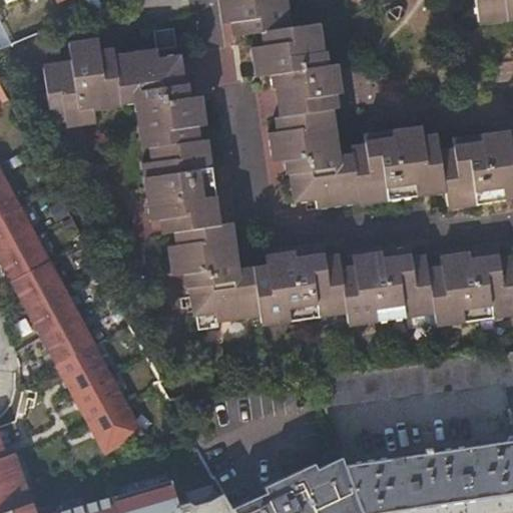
[(231,22),(232,29),(233,29),(235,36),(262,32),(270,31),(271,45),(264,46),(252,47),(257,77),(271,75),(273,89),(278,88),(279,93),(275,94),(278,108),(282,107),(284,116),(285,130),(278,131),(269,133),(273,162),(285,160),(287,174),(292,174),(293,179),(290,180),(292,193),(295,193),(296,201),(314,199),(317,207),(368,200),(368,203),(382,201),(382,198),(387,198),(388,200),(416,196),(417,193),(423,193),(424,195),(437,194),(437,190),(446,189),(448,206),(456,205),(457,208),(470,206),(470,203),(476,202),(476,205),(505,201),(505,198),(511,197),(512,200),(512,0),(475,0),(479,22),(487,21),(488,24),(502,22),(501,19),(511,18),(512,18),(512,148),(511,141),(510,132),(453,140),(455,157),(441,159),(439,143),(424,145),(422,128),(365,136),(366,146),(366,153),(353,154),(340,156),(338,145),(335,140),(333,132),(337,131),(335,118),(332,118),(330,110),(328,95),(335,94),(341,93),(337,64),(327,66),(325,52),(321,53),(321,46),(324,45),(322,32),(318,33),(317,25),(288,28),(287,21),(291,20),(289,6),(285,6),(283,0),(219,0),(222,23),(231,22)]
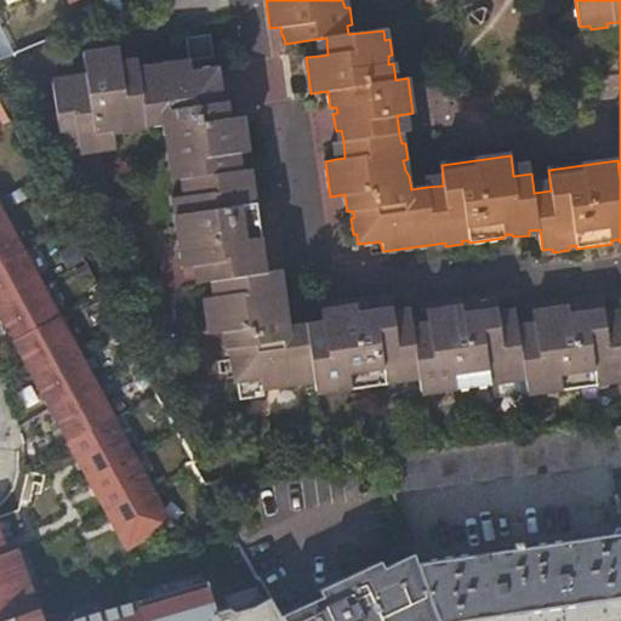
[(188,35),(191,58),(192,58),(215,56),(211,32),(188,35)]
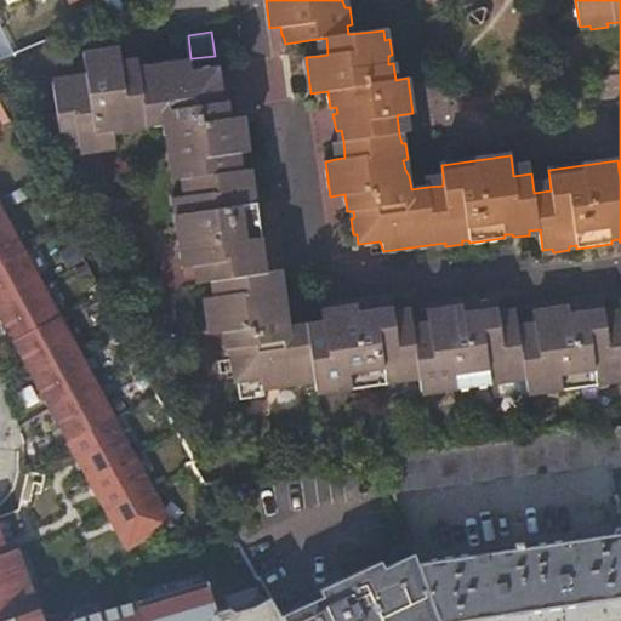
[(326,38),(317,39),(319,56),(328,55),(326,38)]
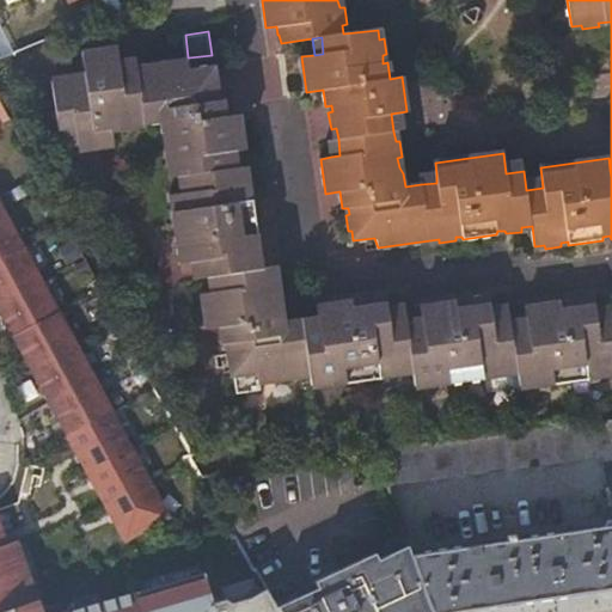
[(77,133),(78,144),(79,150),(114,145),(111,128),(118,128),(118,132),(135,129),(135,124),(160,121),(161,134),(166,139),(169,150),(165,151),(166,166),(170,166),(172,177),(178,176),(187,175),(189,191),(181,193),(169,194),(178,262),(191,261),(200,259),(202,276),(218,275),(220,291),(201,293),(206,326),(219,325),(221,341),(227,341),(228,349),(226,349),(228,365),(231,365),(236,392),(259,389),(258,380),(308,374),(310,383),(320,381),(322,385),(337,383),(337,380),(344,379),(346,383),(379,378),(379,375),(387,374),(387,377),(403,375),(403,372),(412,371),(415,386),(424,385),(424,387),(441,385),(440,383),(448,381),(450,384),(483,379),(483,375),(490,374),(491,378),(507,377),(507,373),(516,371),(519,386),(530,385),(530,387),(546,386),(546,383),(554,381),(554,385),(588,379),(588,375),(595,375),(597,379),(611,377),(611,373),(611,314),(597,317),(594,297),(526,306),(528,328),(510,330),(508,316),(491,317),(488,297),(421,306),(424,326),(408,329),(404,313),(389,316),(386,295),(318,305),(320,324),(303,328),(301,319),(286,320),(283,308),(279,304),(277,293),(280,292),(277,276),(275,276),(273,265),(258,267),(257,258),(261,257),(258,240),(255,242),(254,236),(257,234),(252,200),(250,200),(249,194),(251,194),(249,177),(245,176),(244,167),(238,167),(228,169),(227,151),(236,150),(245,148),(240,114),(226,116),(222,99),(216,99),(215,93),(219,92),(216,75),(214,75),(212,65),(190,68),(189,57),(188,57),(139,65),(121,67),(120,59),(117,44),(83,49),(86,74),(79,75),(78,72),(61,74),(62,78),(51,79),(60,135),(77,133)]
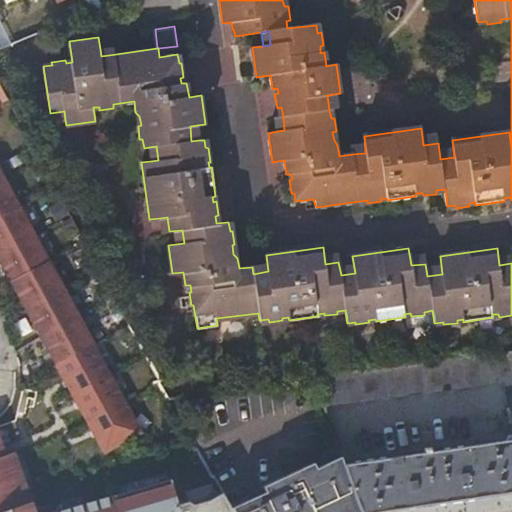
[(115,47),(100,49),(101,56),(116,54),(115,47)]
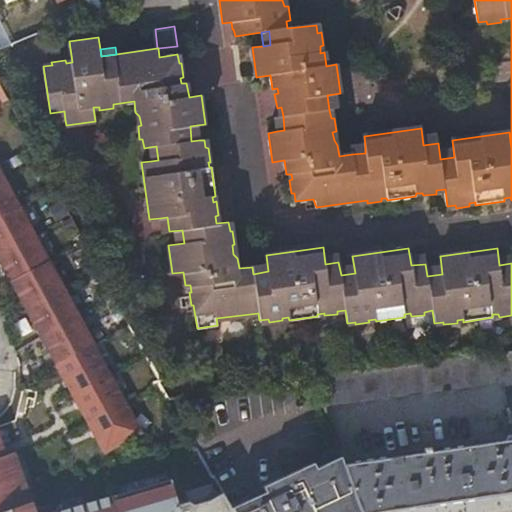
[(336,109),(334,94),(327,95),(329,110),(336,109)]
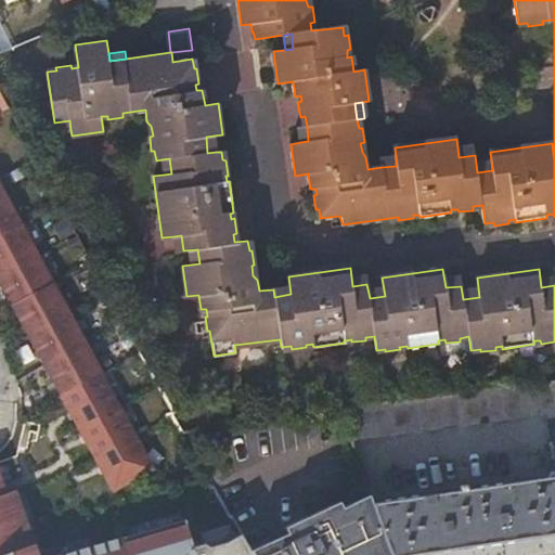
[(55,131),(71,130),(69,120),(54,123),(55,131)]
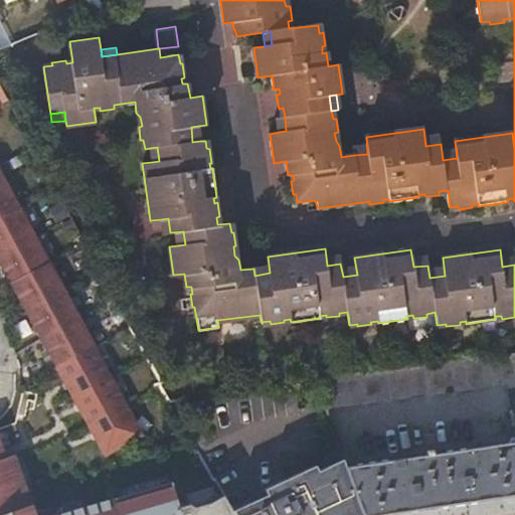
[(286,131),(285,117),(277,118),(279,132),(286,131)]
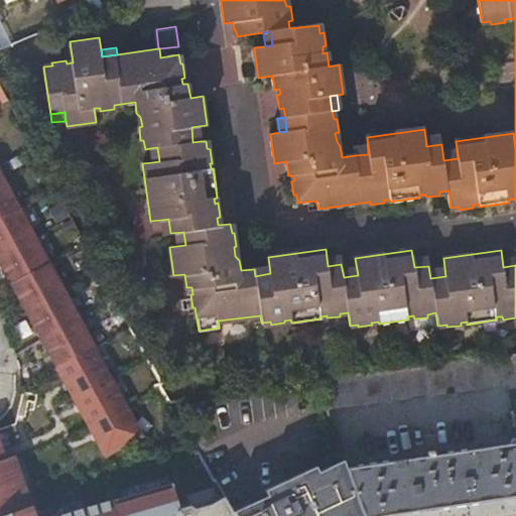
[(201,141),(199,126),(191,127),(192,142),(201,141)]
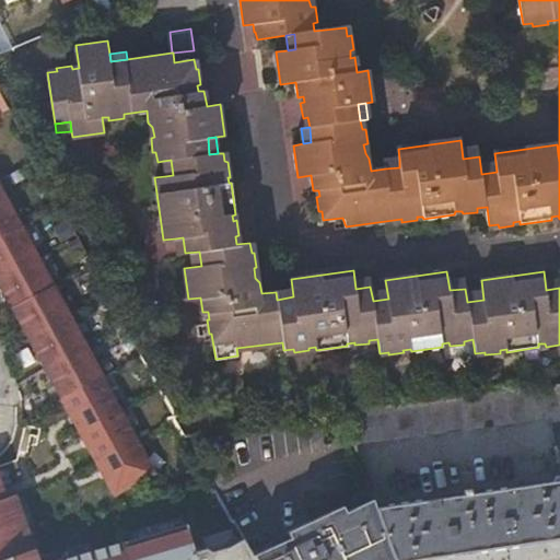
[(171,160),(163,161),(165,176),(173,175),(171,160)]
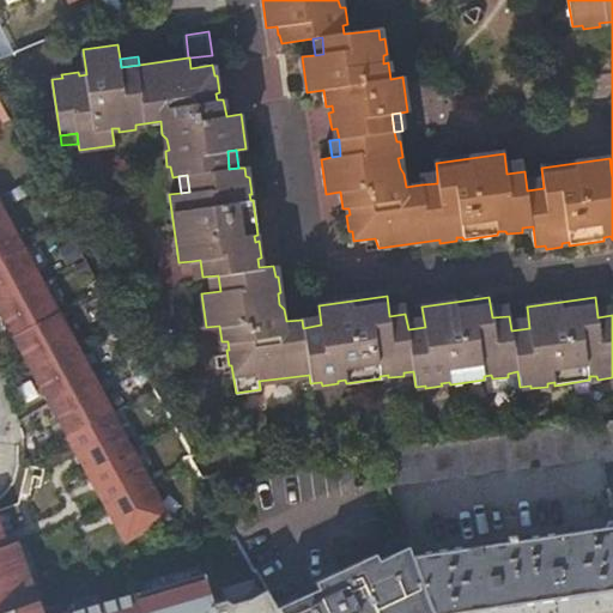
[(420,176),(422,184),(437,183),(437,175),(420,176)]
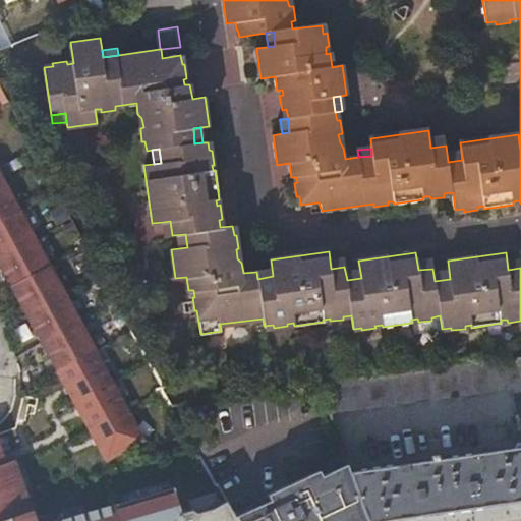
[(0,173),(0,266),(56,371),(95,351),(0,173)]
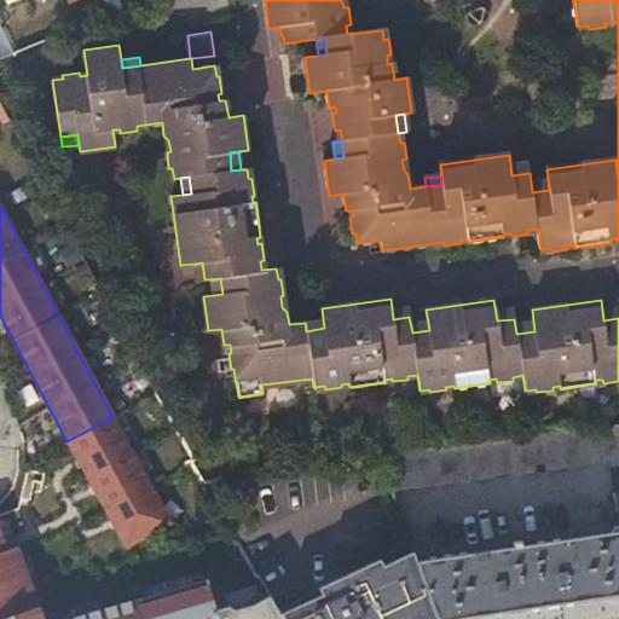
[(202,262),(194,264),(196,281),(204,279),(202,262)]
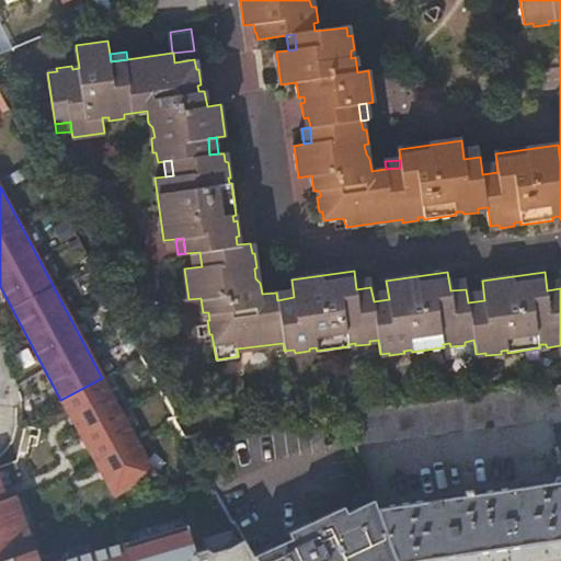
[(150,477),(102,378),(60,400),(113,495),(150,477)]
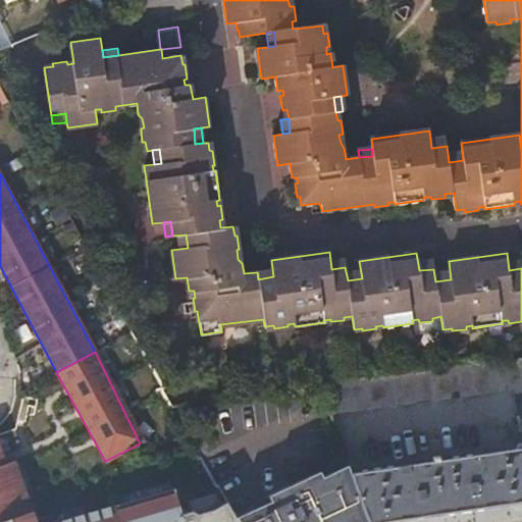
[(368,521),(376,521),(521,502),(521,358),(518,359),(477,362),(325,383),(331,412),(514,388),(515,415),(516,415),(515,448),(438,459),(437,454),(432,455),(432,460),(350,472),(358,498),(363,511),(368,521)]
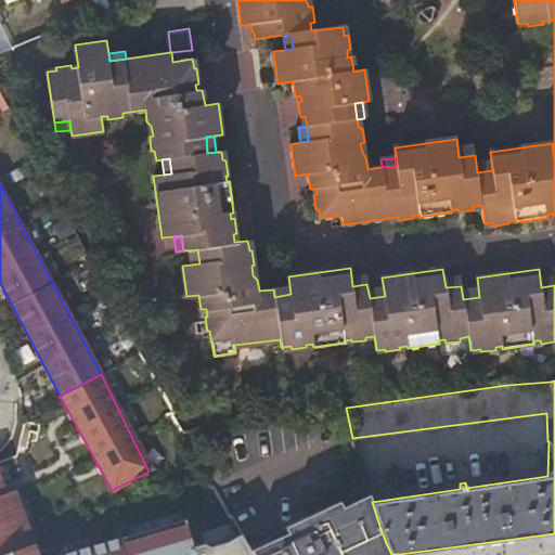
[(252,554),(250,551),(241,534),(211,547),(205,544),(192,549),(183,520),(72,554),(36,554),(14,492),(4,495),(0,479),(0,554),(252,554)]
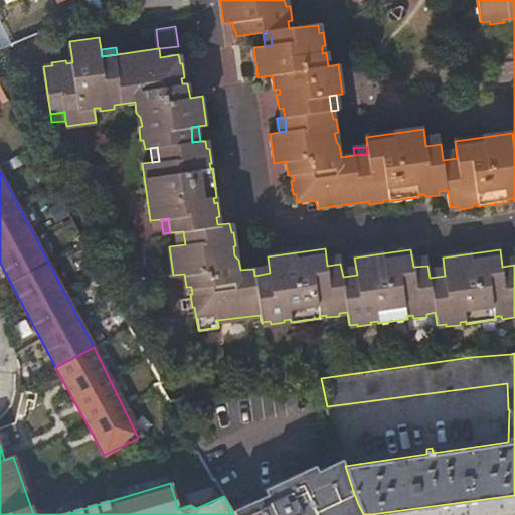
[(177,457),(173,449),(168,451),(172,459),(177,457)]
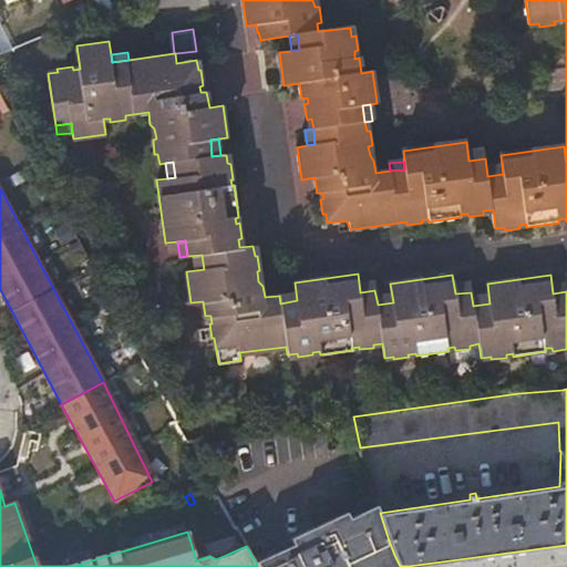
[(400,566),(394,555),(389,540),(380,513),(377,504),(363,512),(362,511),(350,516),(347,511),(290,538),(292,545),(256,563),(257,566),(400,566)]
